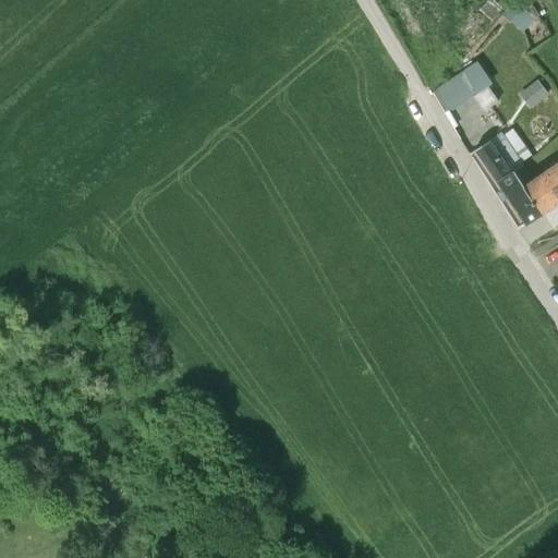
[(487,0),(480,10),(494,22),(505,9),(493,0),(487,0)]
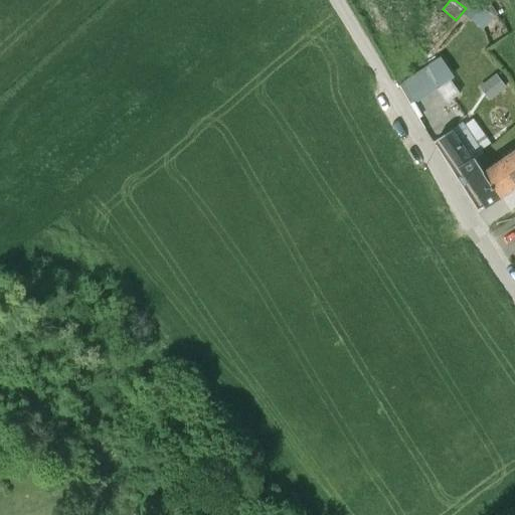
[(497,14),(487,0),(477,0),(476,1),(487,12),(476,24),(483,30),(497,14)]
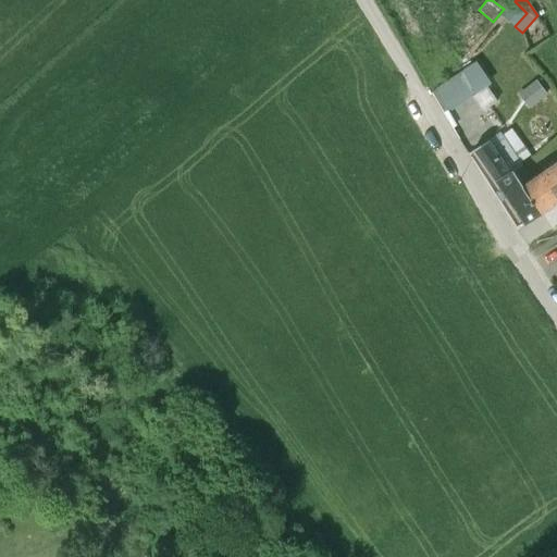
[(515,1),(503,15),(515,26),(527,13),(515,1)]
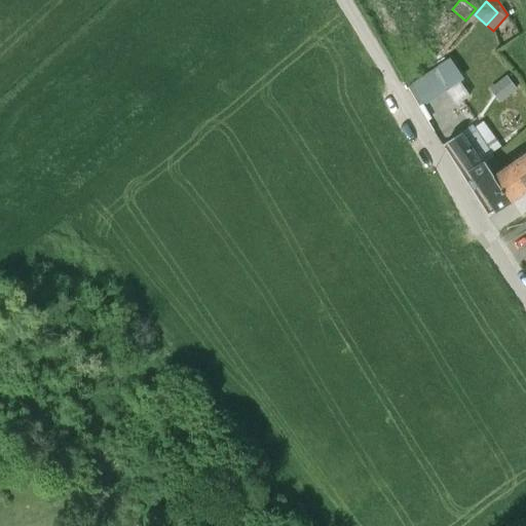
[(407,87),(420,106),(446,88),(458,80),(460,79),(447,61),(407,87)]
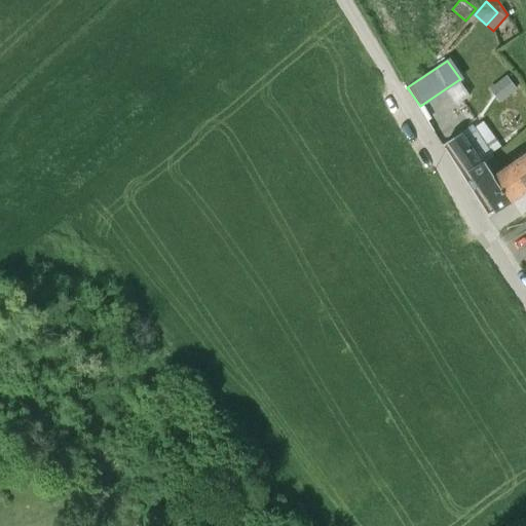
[(506,77),(490,89),(499,102),(516,89),(506,77)]
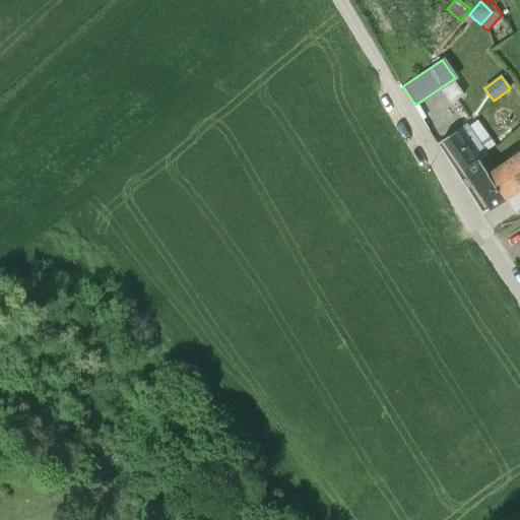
[(463,94),(453,79),(441,87),(452,103),(463,94)]
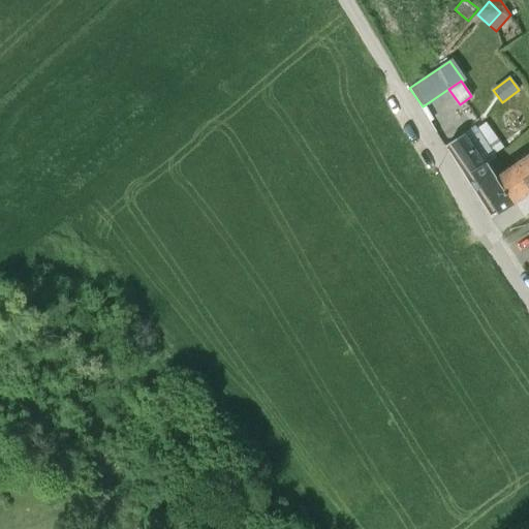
[(485,124),(478,128),(495,154),(503,149),(492,131),(491,132),(485,124)]
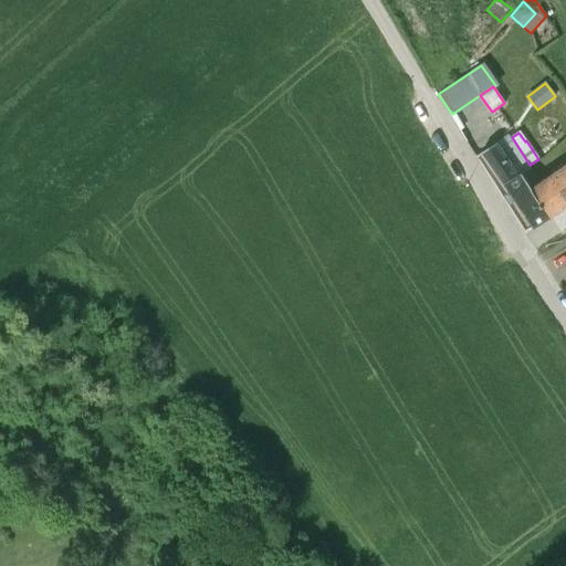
[(496,143),(482,153),(505,186),(520,176),(496,143)]
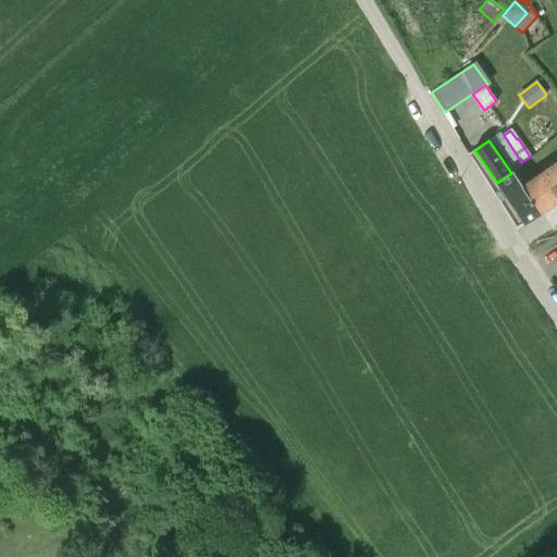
[(556,162),(523,186),(542,213),(556,201),(556,162)]
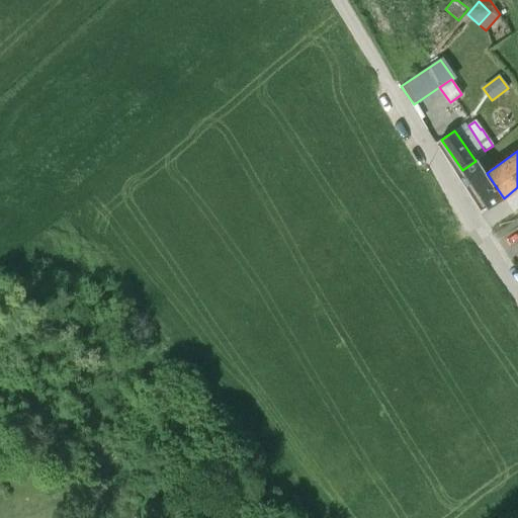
[(489,208),(504,198),(487,173),(478,160),(476,161),(462,170),(489,208)]
